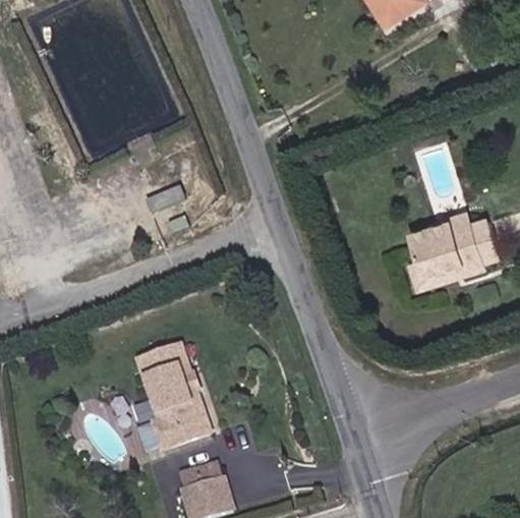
[(372,0),(365,4),(381,33),(415,13),(407,0),(372,0)]
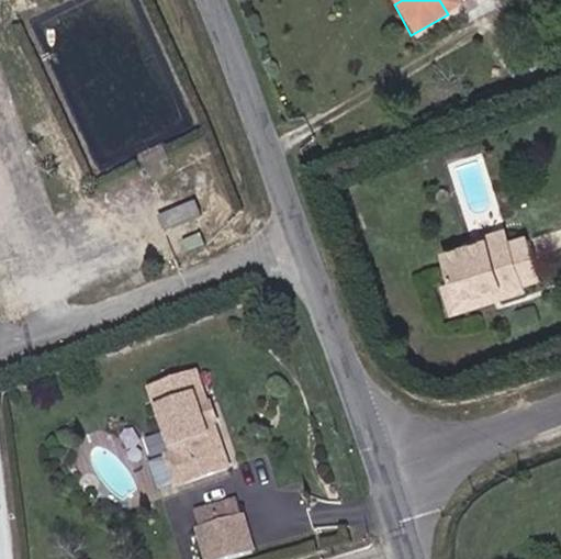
[(484,246),(504,241),(498,226),(480,232),(483,241),(484,246)]
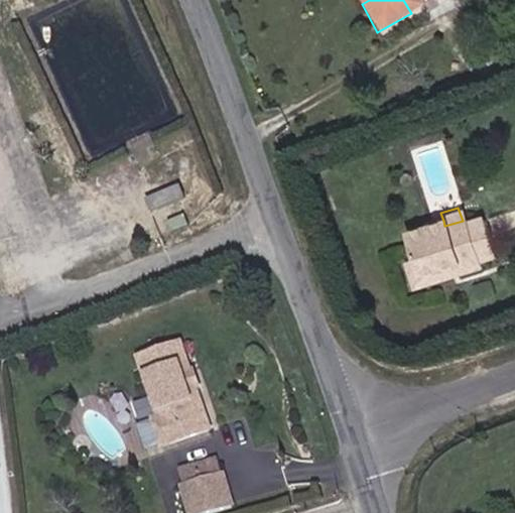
[(480,216),(463,221),(444,226),(443,221),(404,233),(411,258),(417,276),(457,264),(460,274),(478,268),(475,259),(492,253),(480,216)]
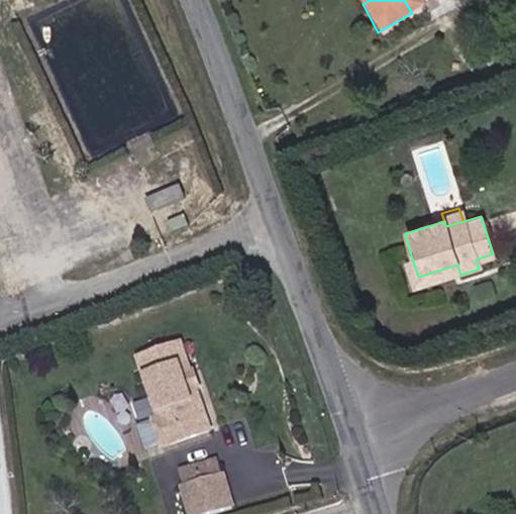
[(411,290),(460,275),(457,265),(418,277),(412,259),(402,263),(411,290)]
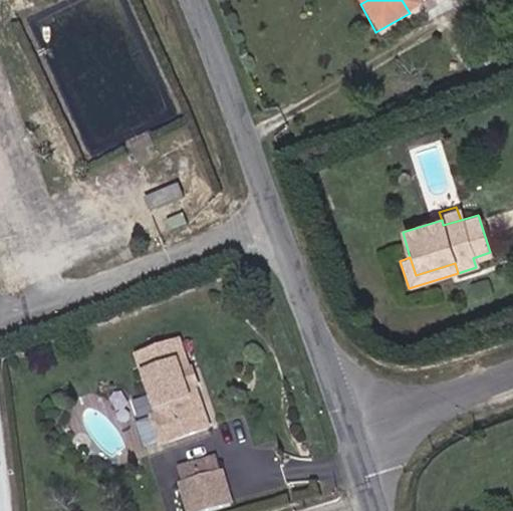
[(207,422),(183,335),(142,347),(161,407),(154,409),(162,435),(207,422)]
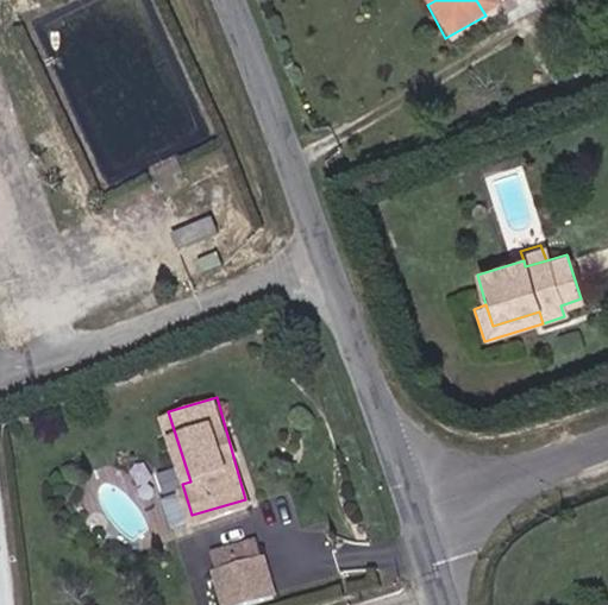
[(192,515),(182,484),(162,490),(170,521),(192,515)]
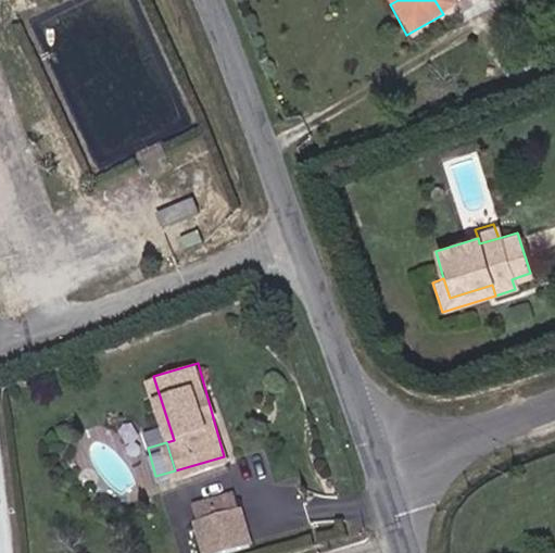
[(193,501),(198,517),(241,506),(237,490),(193,501)]
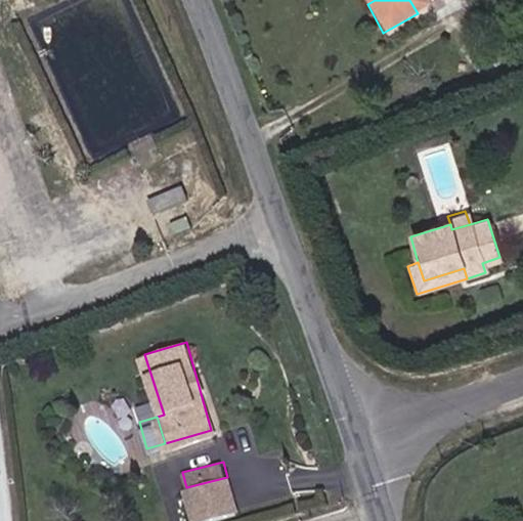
[(199,520),(236,512),(227,477),(186,487),(194,520),(199,520)]
